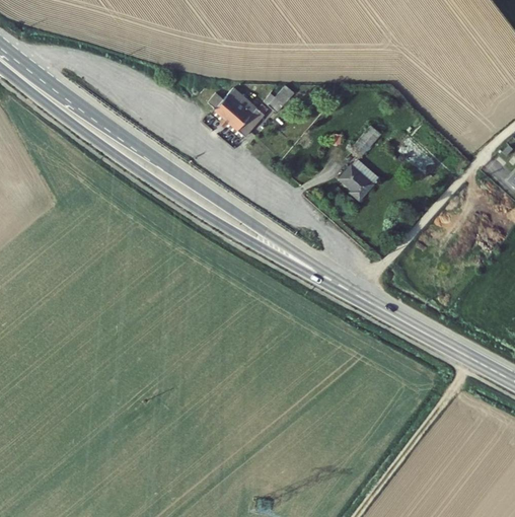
[(277,87),(261,106),(280,124),(297,104),(280,87),(277,87)]
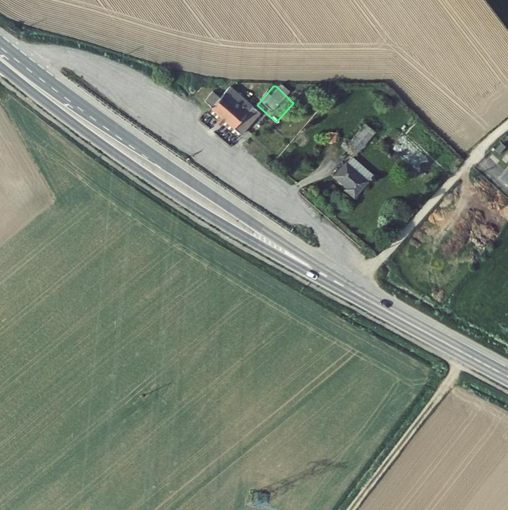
[(230,87),(211,109),(221,118),(225,121),(229,124),(242,135),(259,115),(230,87)]
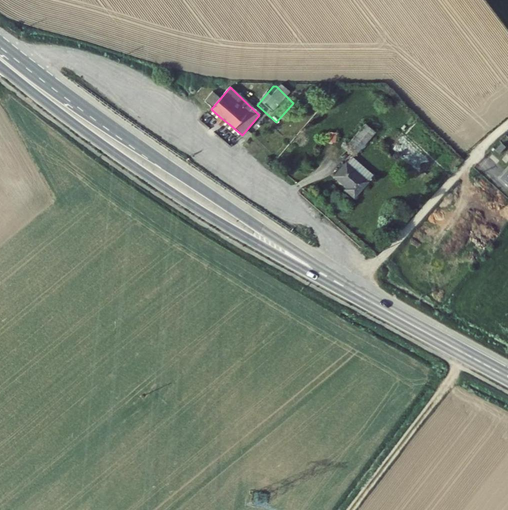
[(221,118),(217,123),(221,126),(225,121),(221,118)]
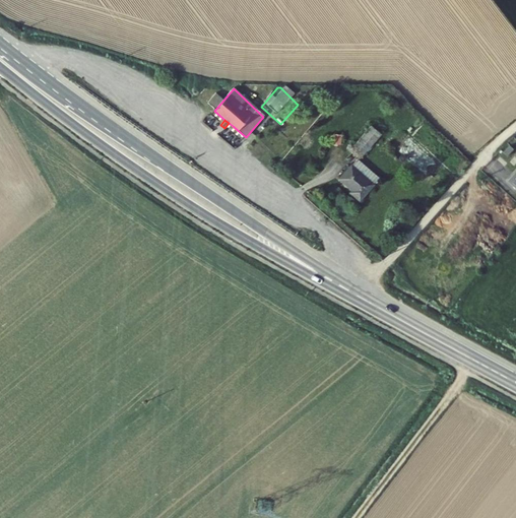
[(382,135),(372,126),(351,150),(362,158),(382,135)]
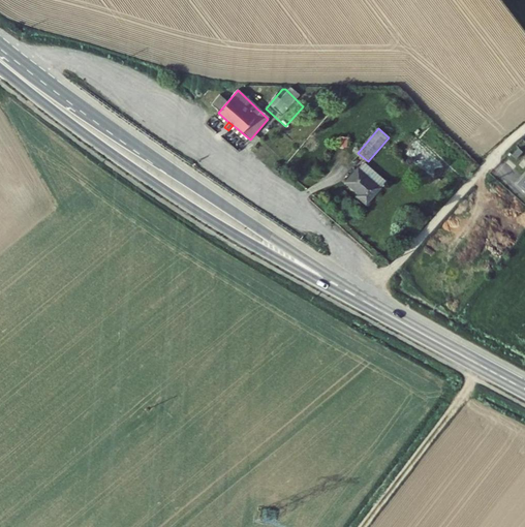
[(364,162),(347,183),(361,194),(359,197),(367,205),(381,187),(380,187),(385,180),(364,162)]
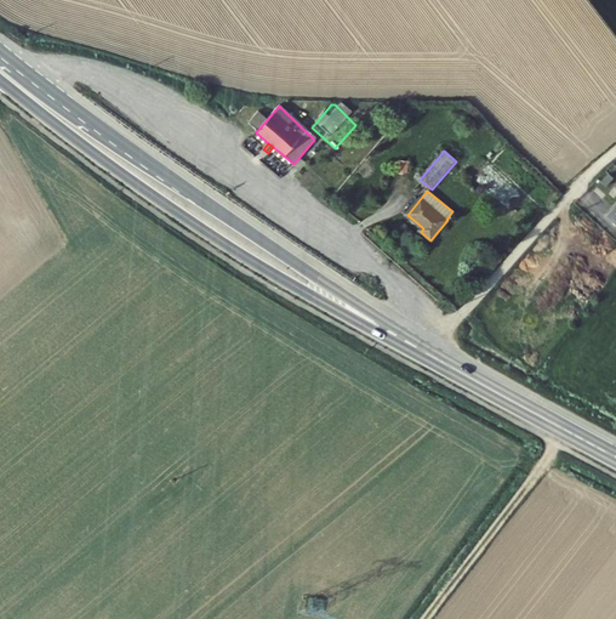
[(589,192),(582,199),(589,205),(595,199),(589,192)]
